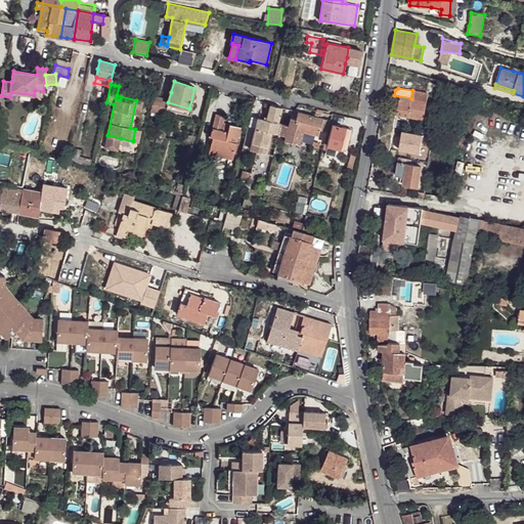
[(398,108),(397,115),(424,119),(428,93),(412,90),(411,98),(394,95),(392,108),(398,108)]
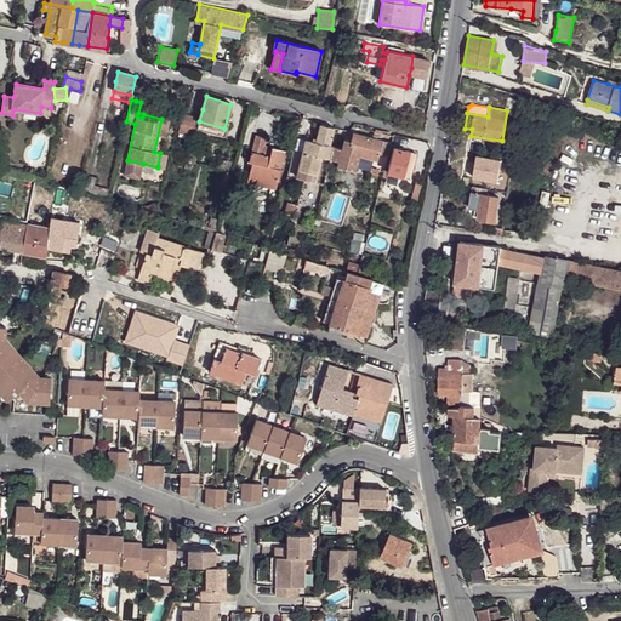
[(184,114),(181,129),(193,132),(197,118),(184,114)]
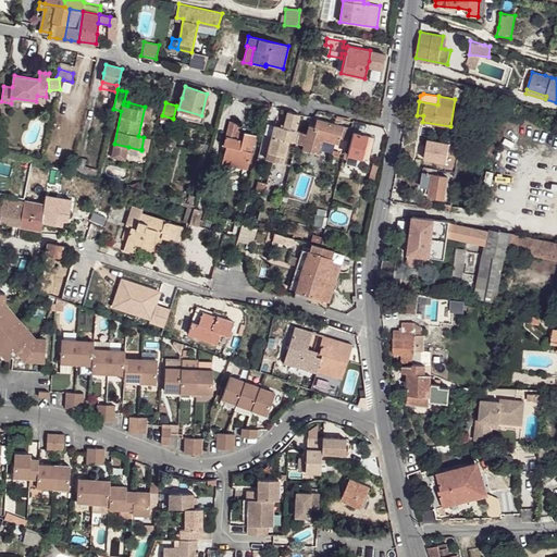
[(178,109),(176,115),(202,123),(205,115),(201,115),(178,109)]
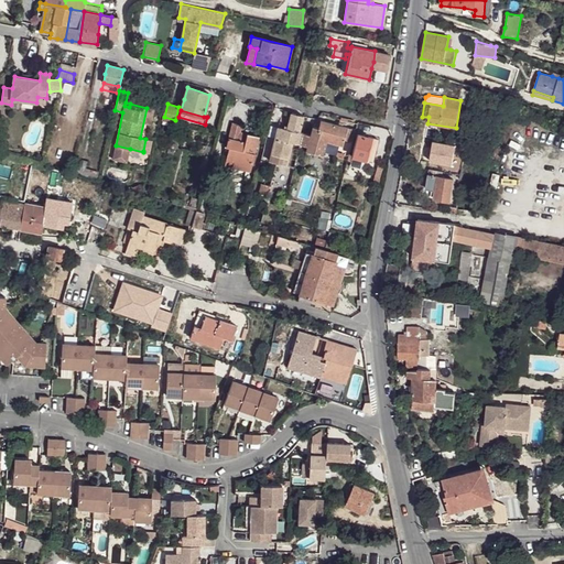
[(279,128),(271,153),(289,158),(292,142),(300,144),(303,133),(300,132),(303,116),(291,112),(289,121),(286,130),(279,128)]
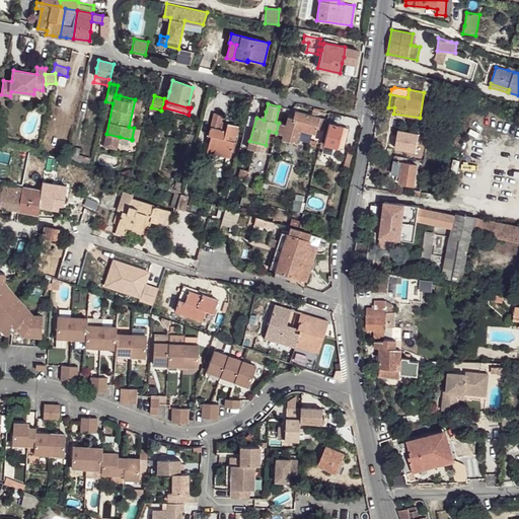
[(279,123),(276,133),(283,134),(281,139),(297,143),(300,130),(315,134),(317,129),(322,130),(325,119),(310,115),(295,110),(293,119),(287,117),(285,125),(279,123)]
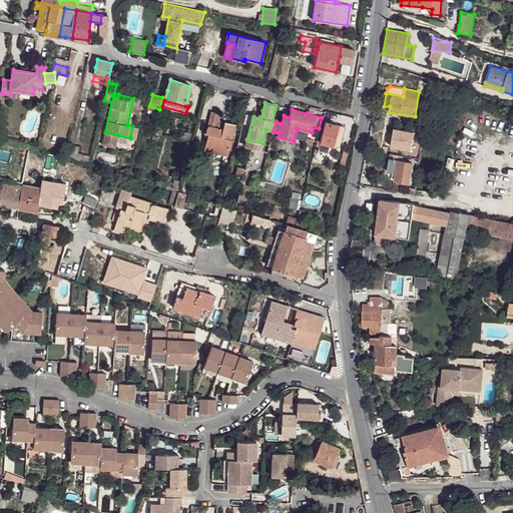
[(208,134),(205,147),(228,152),(235,124),(218,120),(220,114),(215,113),(211,112),(206,133),(208,134)]
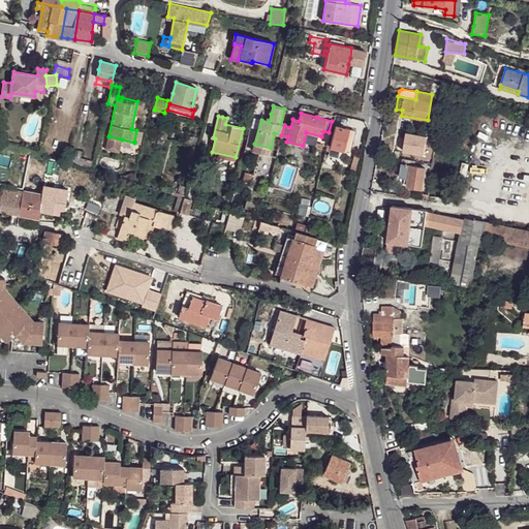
[(336,125),(331,146),(343,150),(348,129),(336,125)]
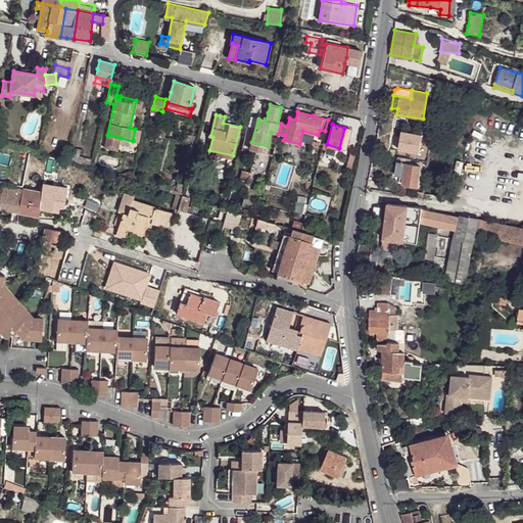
[(350,129),(344,128),(339,148),(345,149),(350,129)]
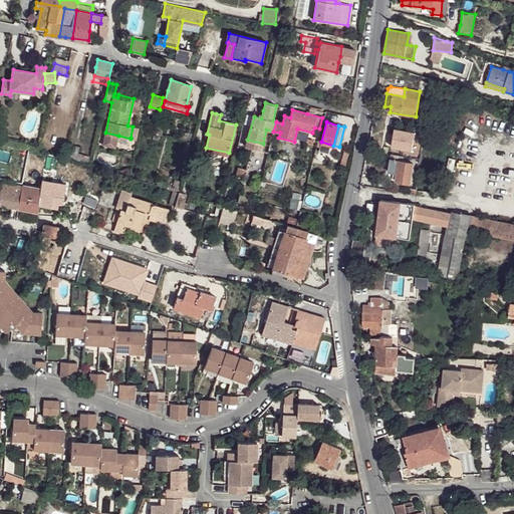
[(103,139),(117,142),(118,136),(105,133),(103,139)]
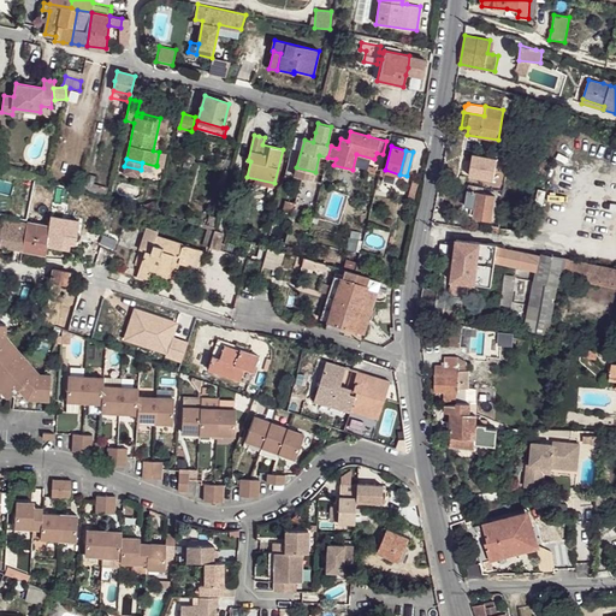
[(296,167),(295,176),(313,181),(315,172),(296,167)]
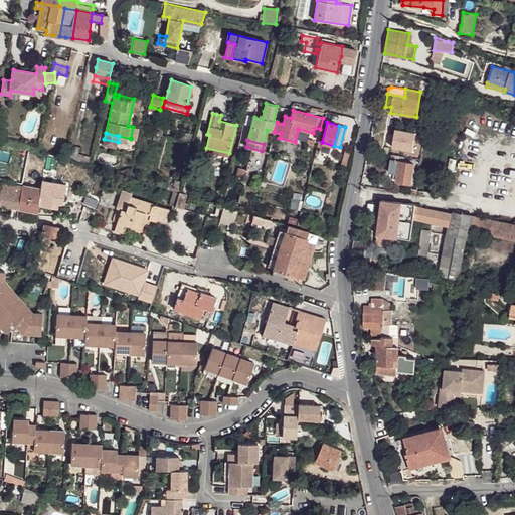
[(69,146),(66,158),(88,164),(90,157),(77,154),(79,148),(69,146)]
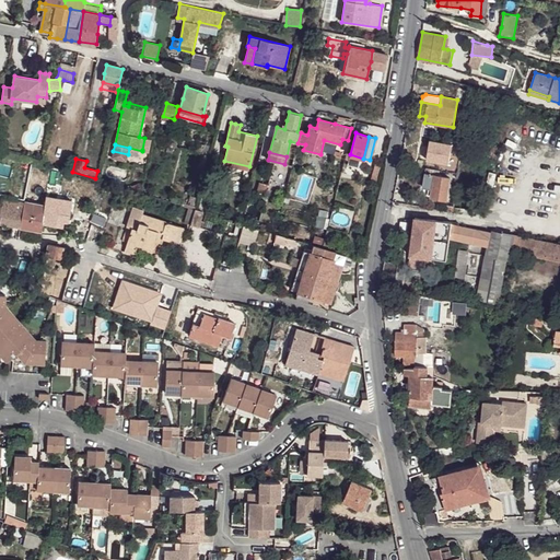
[(224,161),(223,164),(248,171),(249,166),(224,161)]
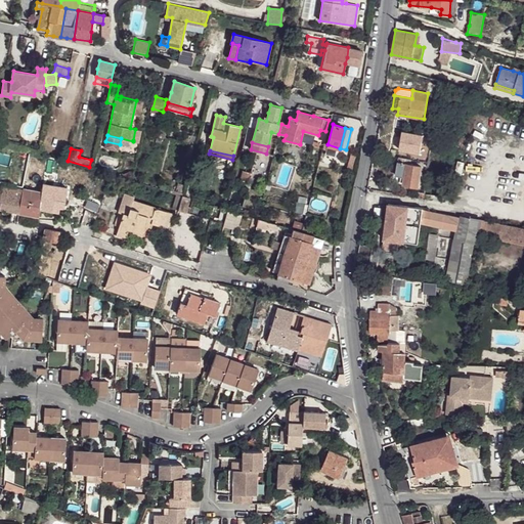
[(398,163),(396,175),(401,176),(405,177),(404,181),(403,184),(418,186),(422,167),(402,163),(398,163)]
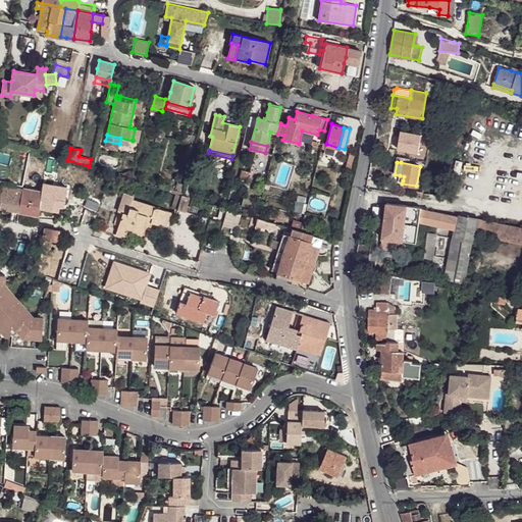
[(95,163),(93,169),(102,171),(103,166),(95,163)]
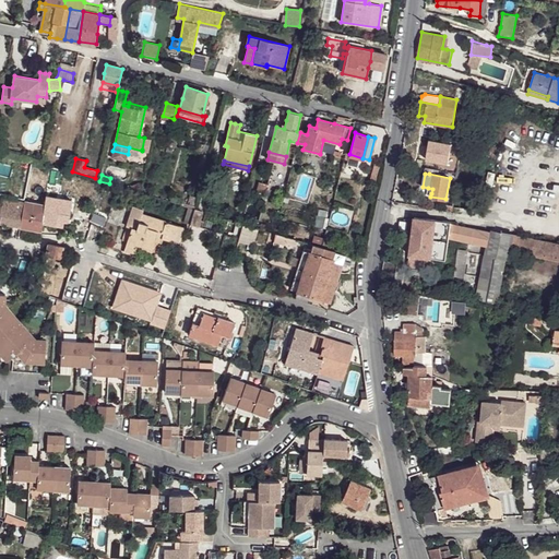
[(259,182),(257,193),(265,195),(268,185),(259,182)]
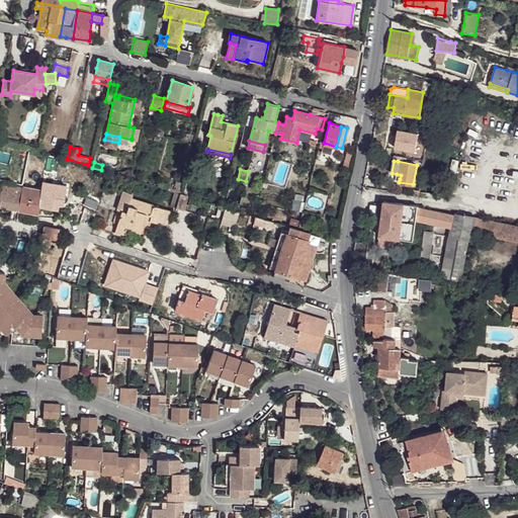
[(22,187),(18,209),(38,213),(39,206),(52,208),(59,209),(63,185),(56,184),(42,182),(41,190),(22,187)]
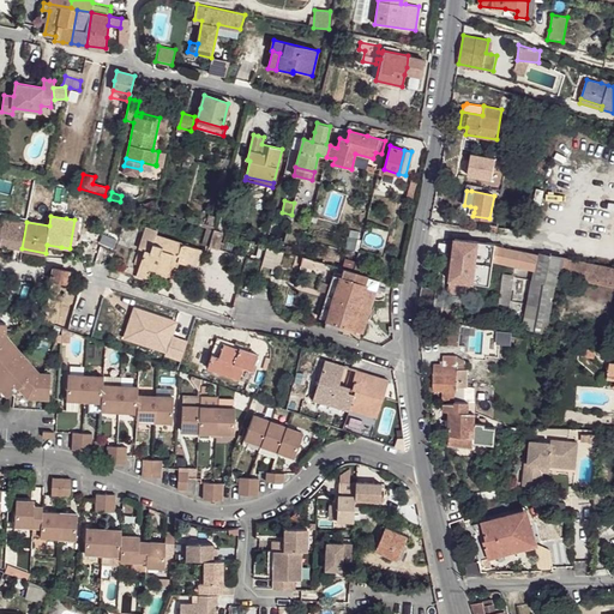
[(0,245),(22,248),(26,222),(2,217),(1,224),(0,223),(0,245)]
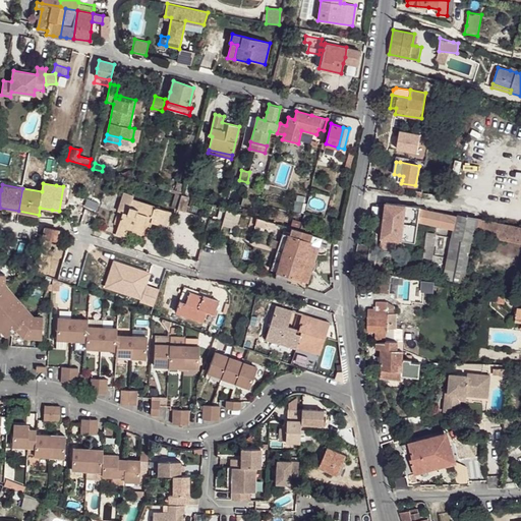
[(415,188),(414,196),(422,197),(423,189),(415,188)]
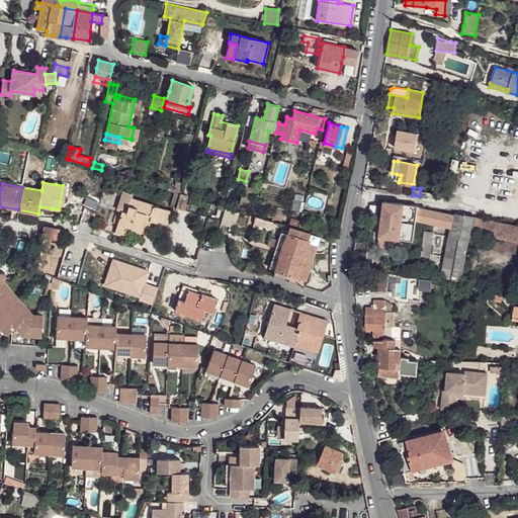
[(121,210),(116,229),(123,231),(125,225),(142,230),(144,224),(147,214),(152,216),(150,221),(161,225),(164,225),(166,224),(171,210),(132,197),(133,193),(122,190),(116,209),(121,210)]
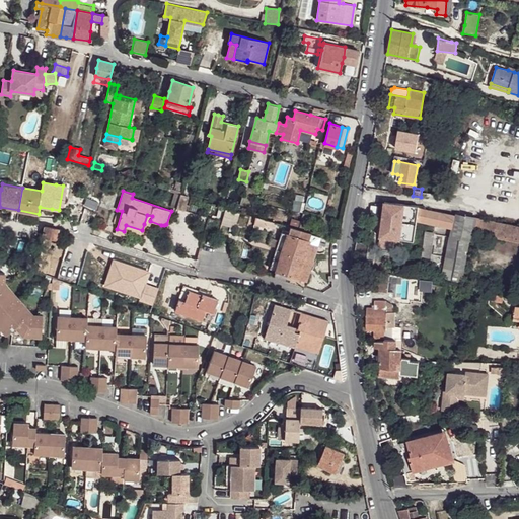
[(175,194),(171,207),(176,209),(180,195),(175,194)]
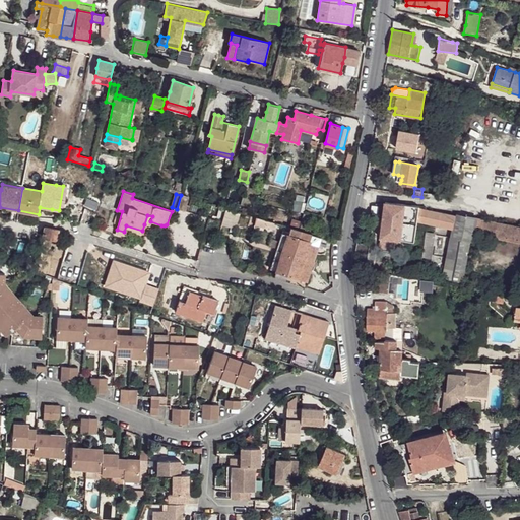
[(181,195),(177,209),(185,211),(189,197),(181,195)]
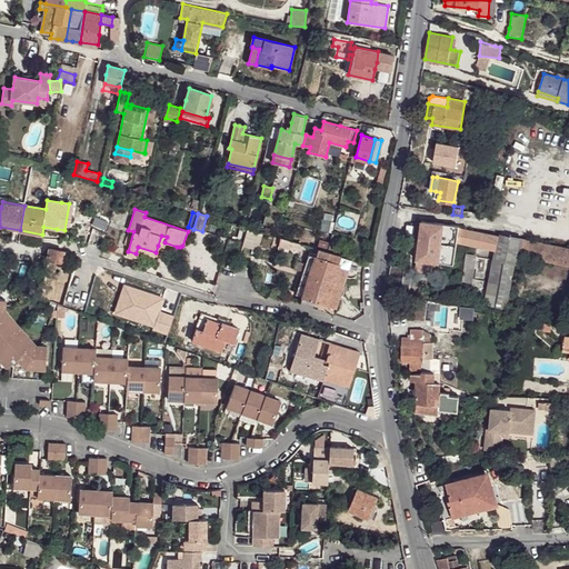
[(323,219),(320,230),(329,232),(331,221),(323,219)]
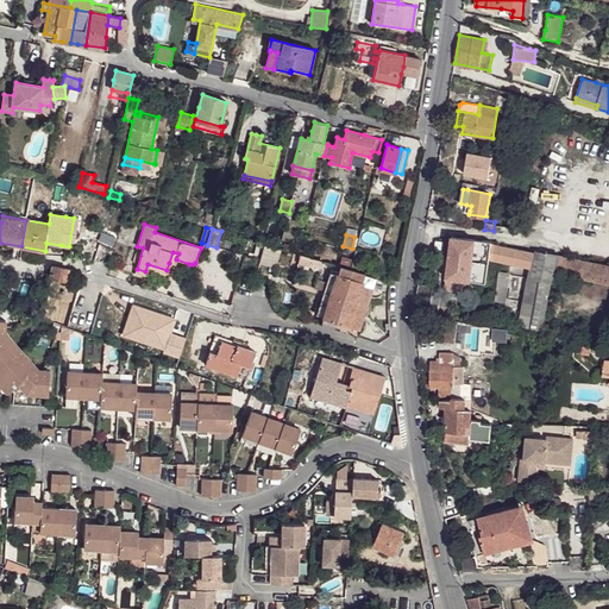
[(452,237),(446,277),(464,280),(485,283),(489,261),(491,244),(491,242),(452,237)]
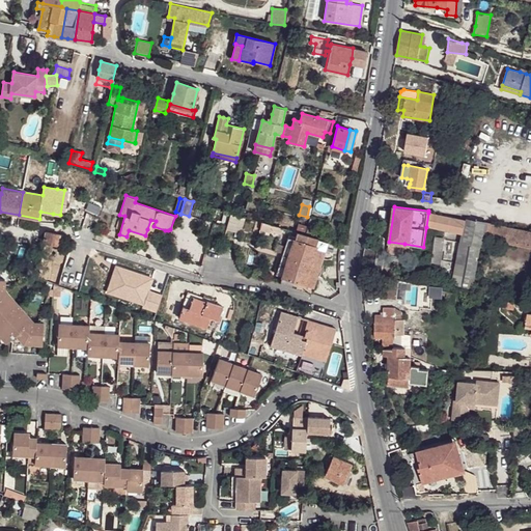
[(428,213),(426,227),(463,234),(466,220),(428,213)]
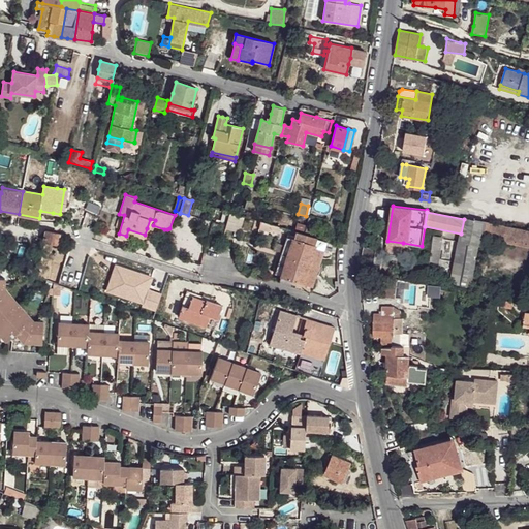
[(308,219),(305,231),(310,232),(314,217),(309,216),(308,219)]
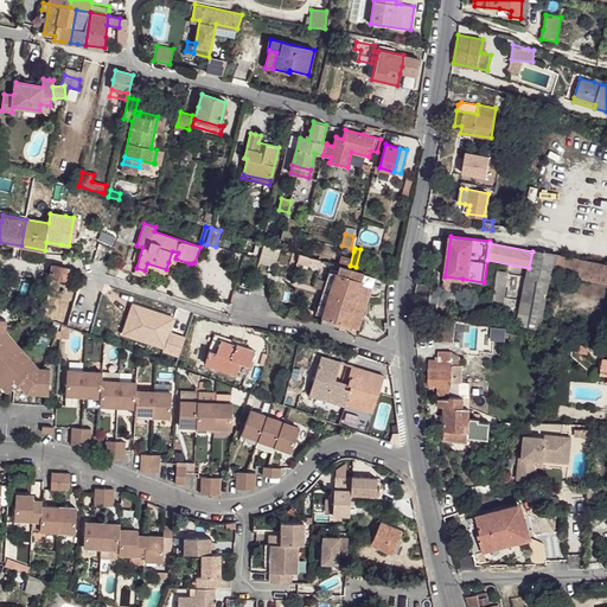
[(529,268),(528,278),(548,281),(554,282),(555,272),(558,255),(534,249),(532,251),(529,268)]
